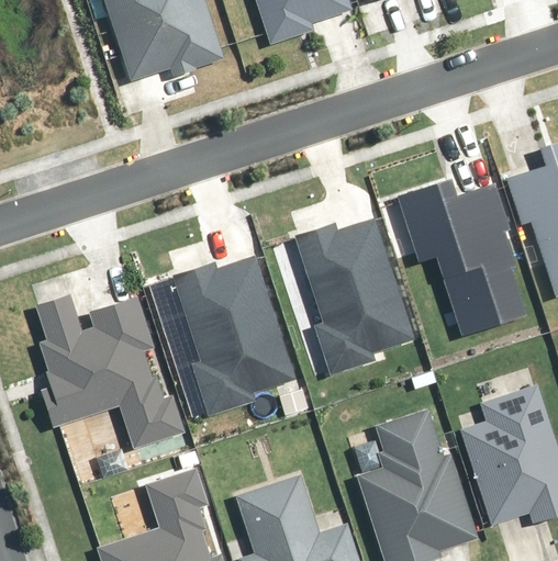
[(99,0),(125,83),(167,71),(169,78),(224,60),(204,0),(99,0)]
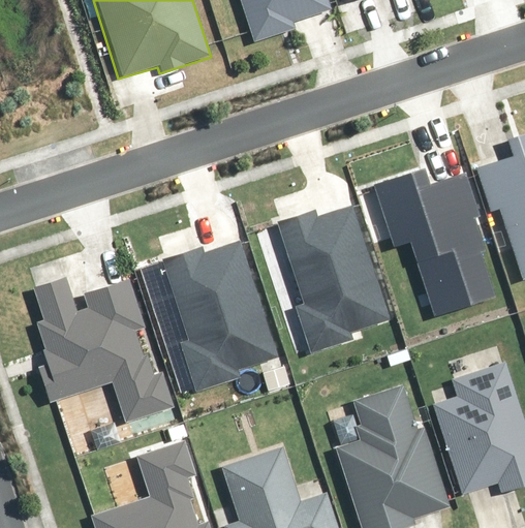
[(227,0),(243,52),(342,23),(334,0),(227,0)]
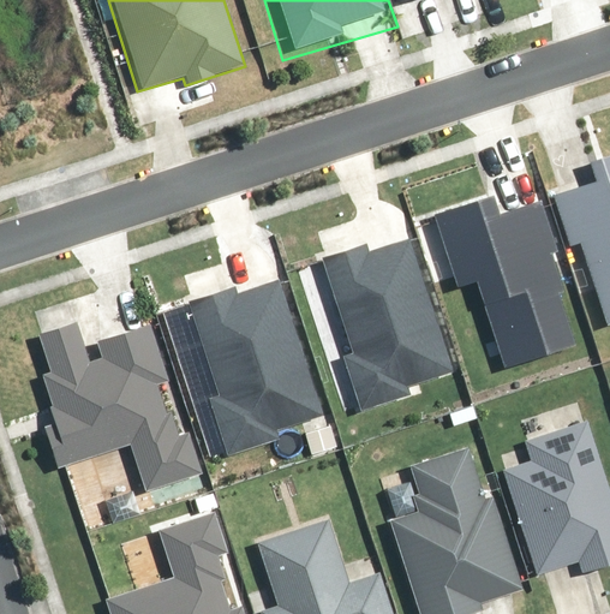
[(609,154),(587,162),(594,184),(552,197),(582,292),(593,290),(604,325),(609,323),(609,154)]
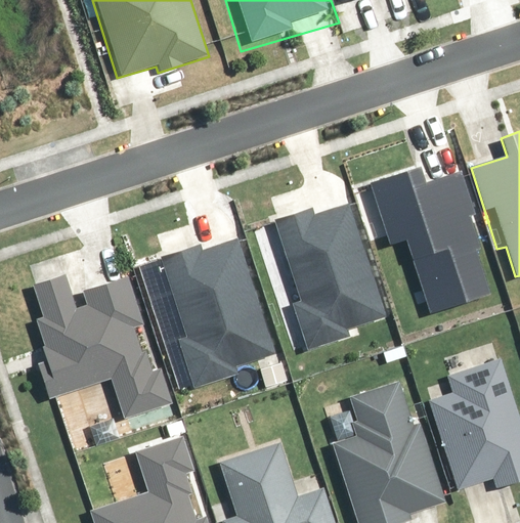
[(369,182),(372,192),(361,195),(376,241),(386,237),(388,244),(404,238),(429,314),(490,295),(468,222),(482,218),(468,172),(423,185),(417,168),(369,182)]
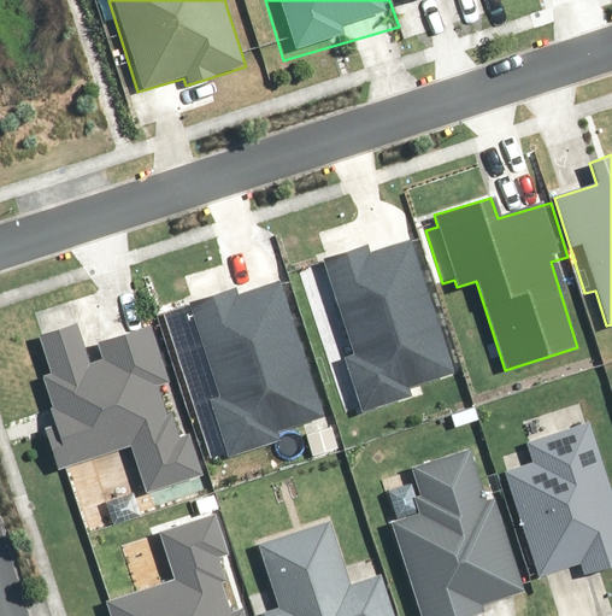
[(406,233),(311,263),(358,412),(416,394),(412,383),(451,371),(406,233)]
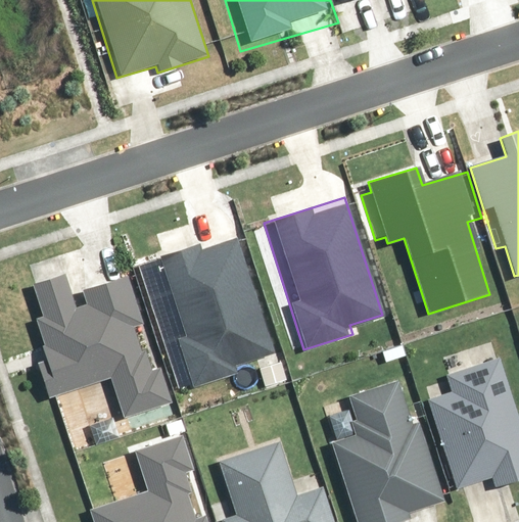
[(279,358),(239,233),(155,259),(180,338),(167,342),(182,388),(279,358)]
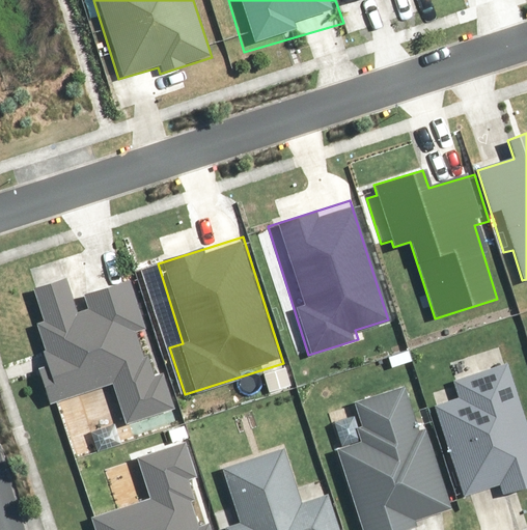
[(49,372),(57,399),(120,380),(132,418),(169,407),(131,283),(90,296),(96,315),(78,321),(66,285),(45,293),(54,324),(46,326),(59,369),(49,372)]
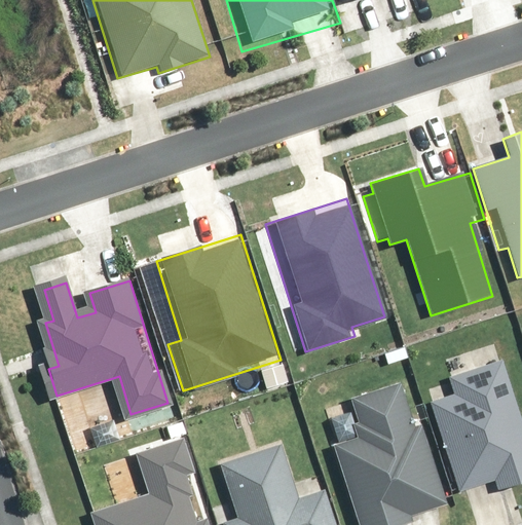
[(521,423),(502,363),(449,380),(454,396),(432,403),(460,493),(491,483),(493,490),(521,480),(521,423)]
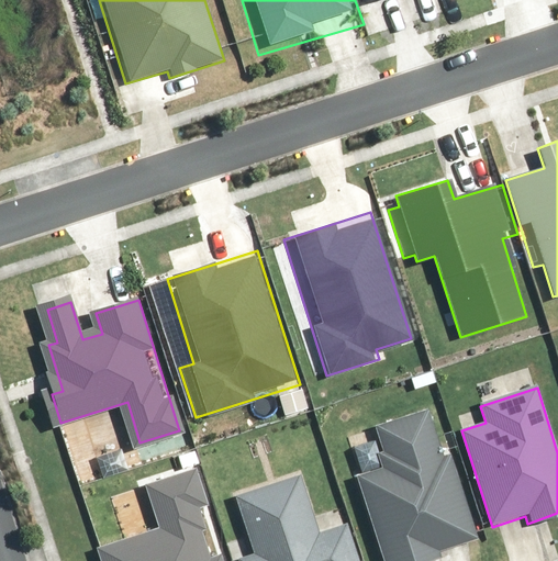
[(224,560),(224,559),(218,560),(210,560),(199,527),(203,525),(196,504),(209,500),(200,472),(153,487),(167,530),(107,550),(111,560),(224,560)]
